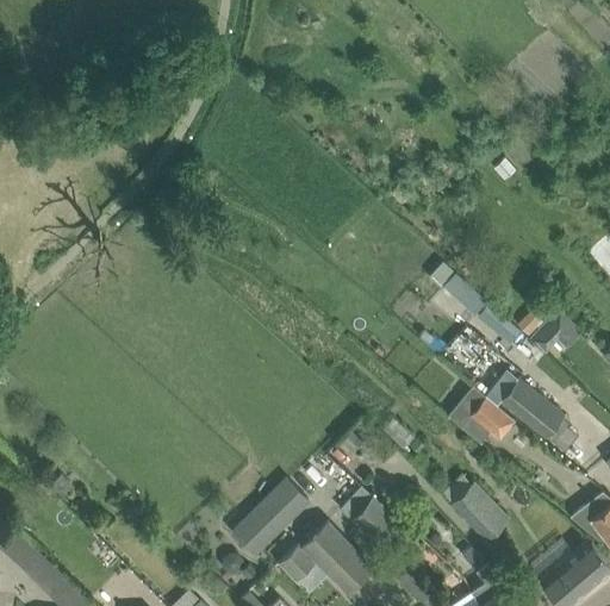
[(609,202),(609,187),(604,182),(597,189),(609,202)]
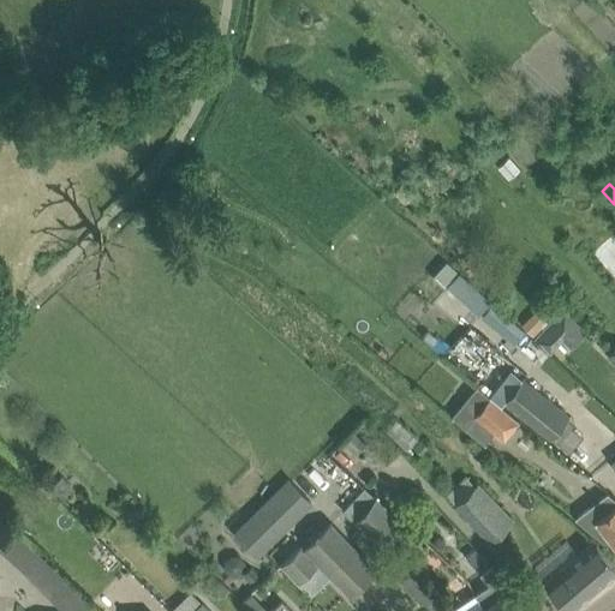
[(445,295),(446,294),(458,280),(446,268),(431,283),(445,295)]
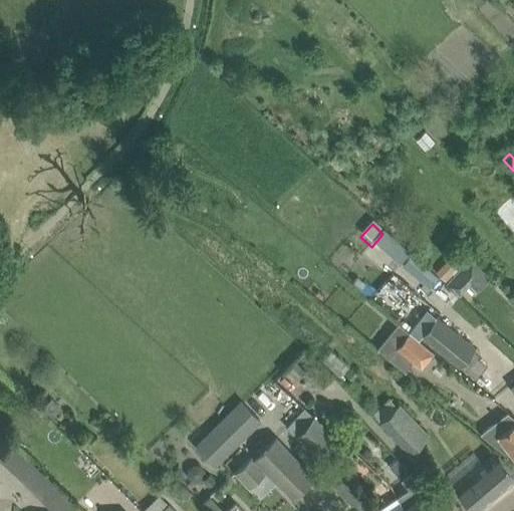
[(372,246),(399,269),(410,258),(382,234),(372,246)]
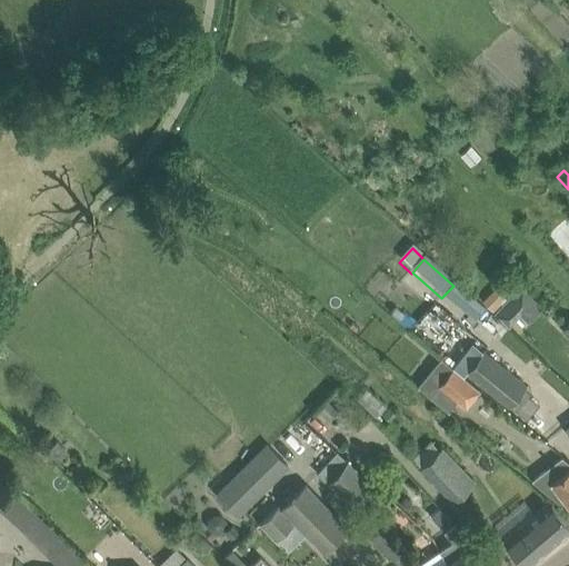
[(457,307),(467,295),(456,285),(445,297),(457,307)]
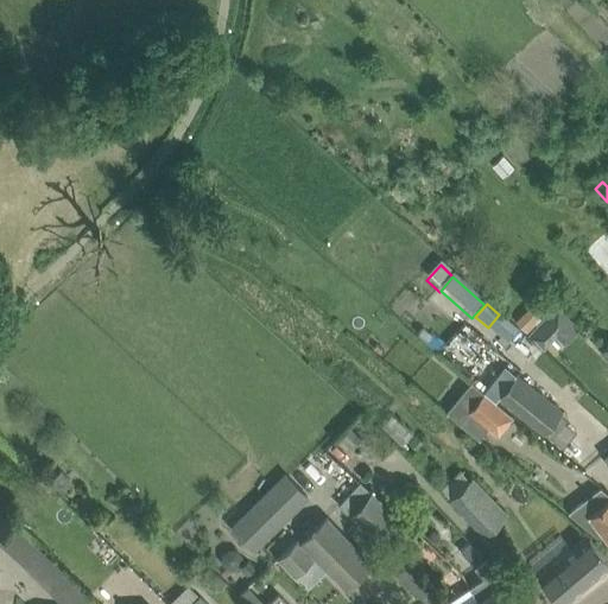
[(557,312),(544,325),(558,339),(564,347),(577,334),(557,312)]
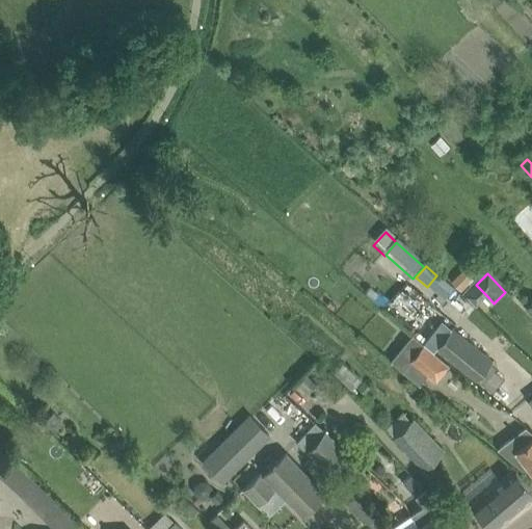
[(435,351),(452,331),(444,323),(423,346),(432,354),(435,351)]
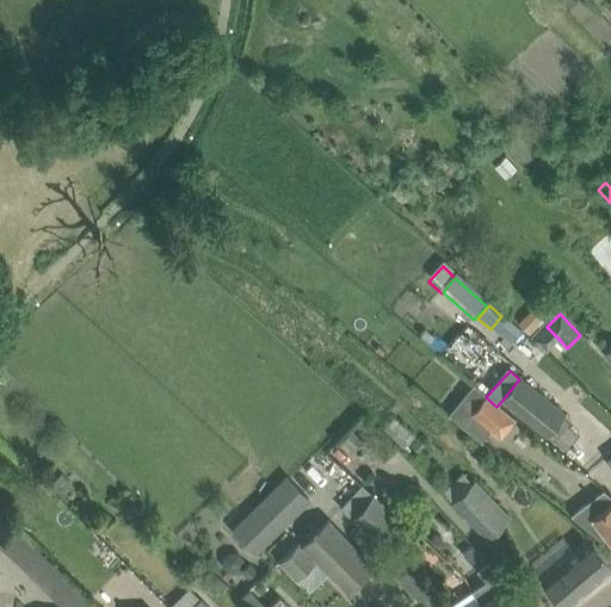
[(610,385),(597,371),(586,382),(610,406),(610,385)]
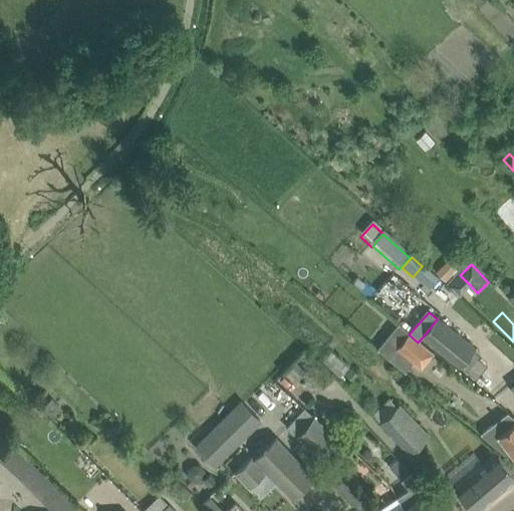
[(437,319),(421,339),(460,370),(476,350),(437,319)]
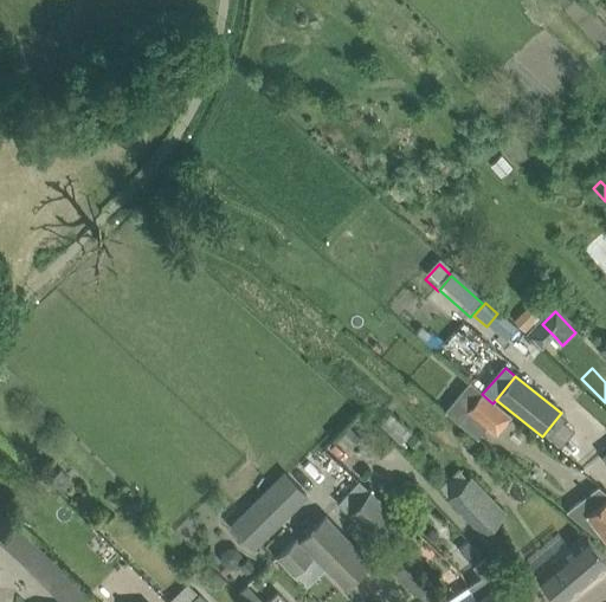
[(470,383),(444,414),(458,425),(477,440),(487,429),(496,437),(510,418),(492,403),(482,394),(470,383)]
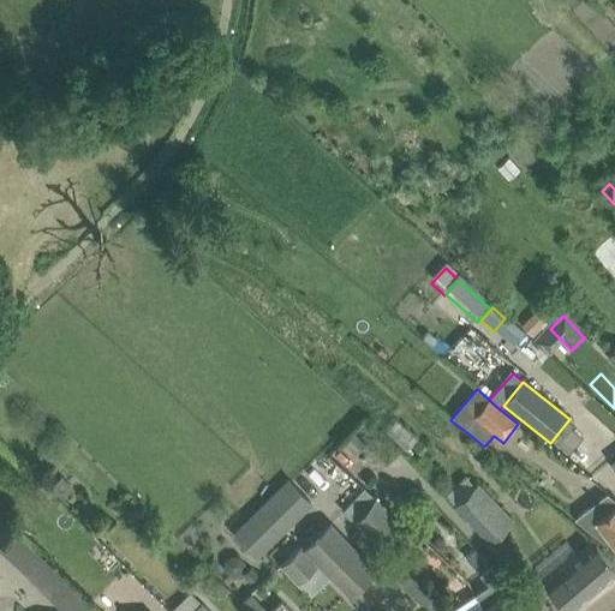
[(580,414),(614,442),(614,414),(595,397),(580,414)]
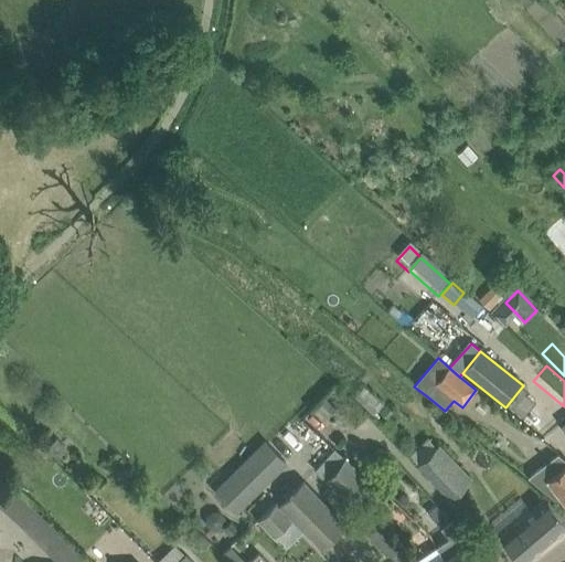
[(327,422),(337,411),(326,401),(316,412),(327,422)]
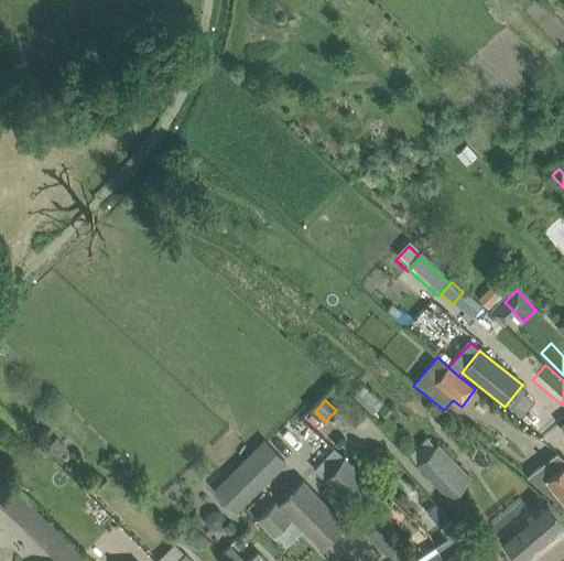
[(387,420),(393,414),(386,406),(378,412),(386,421),(387,420)]
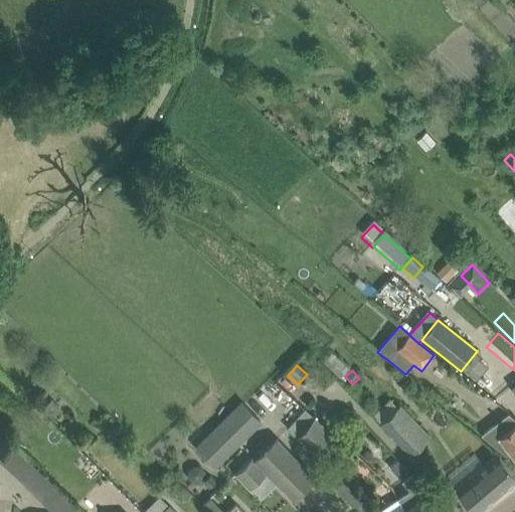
[(365,409),(372,402),(354,384),(347,390),(356,399),(365,409)]
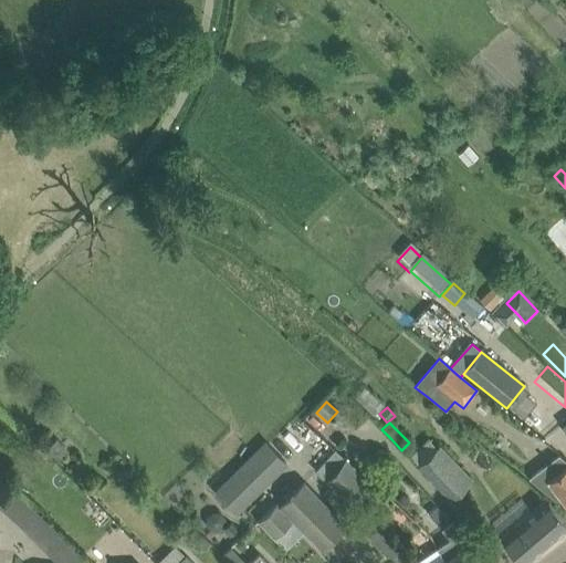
[(58,461),(69,451),(56,439),(46,450),(53,457),(58,461)]
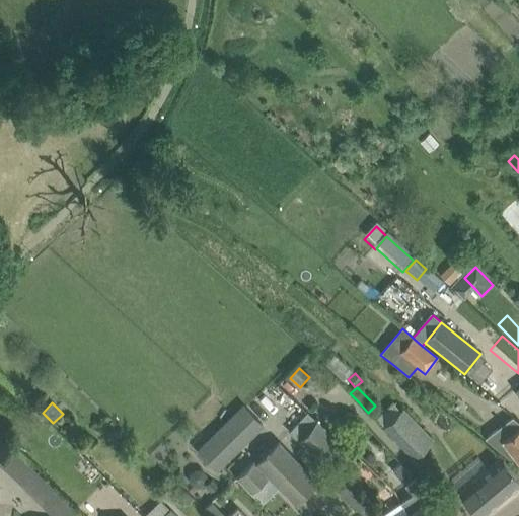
[(218,472),(263,429),(242,409),(198,452),(218,472)]
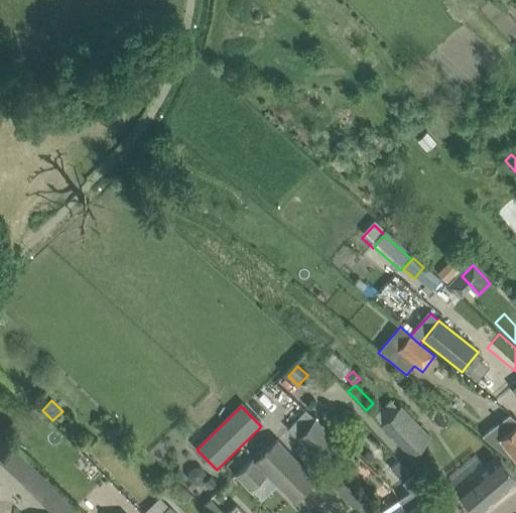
[(410,459),(430,439),(401,407),(381,426),(410,459)]
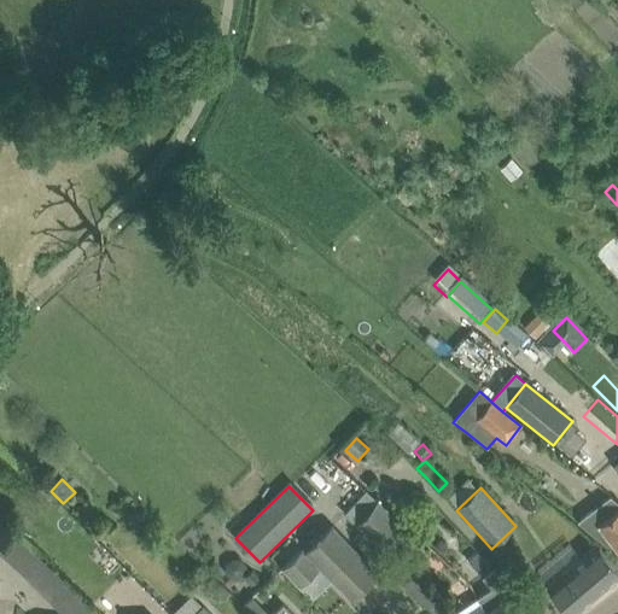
[(344,516),(355,527),(377,502),(367,492),(344,516)]
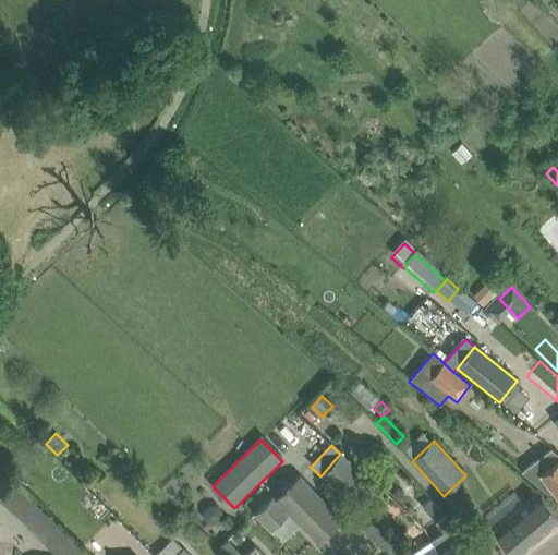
[(557,457),(552,451),(541,460),(523,474),(549,497),(554,494),(557,498),(557,457)]
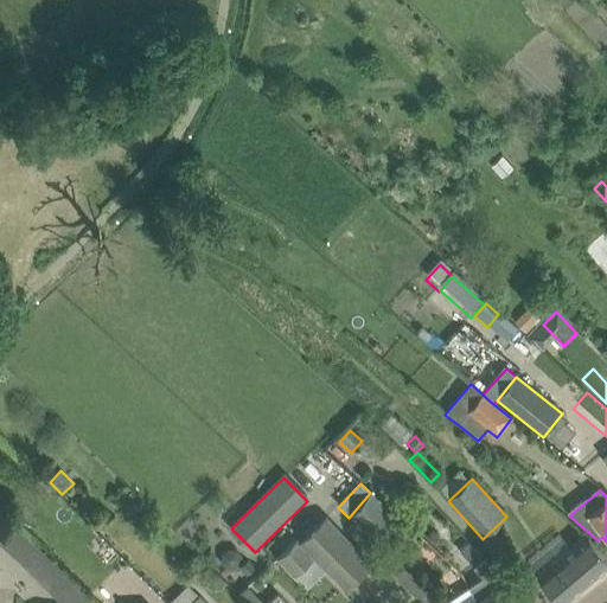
[(370,493),(349,518),(377,544),(398,518),(382,504),(370,493)]
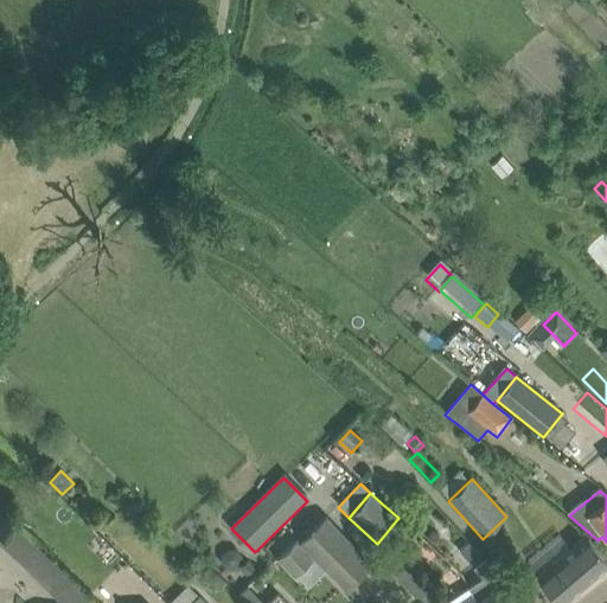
[(353,584),(371,566),(325,519),(299,544),(314,559),(345,592),(346,590),(357,602),(362,602),(366,597),(353,584)]
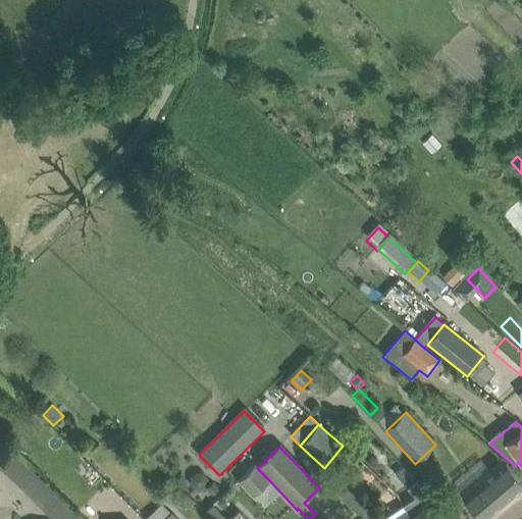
[(521,481),(519,477),(512,469),(506,463),(502,467),(497,470),(487,478),(464,498),(463,499),(469,505),(479,518),(485,518),(521,486),(521,481)]
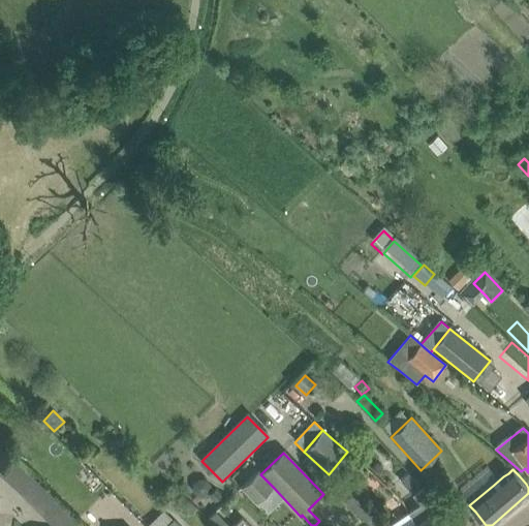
[(255,504),(274,488),(260,474),(259,472),(249,482),(241,490),(255,504)]
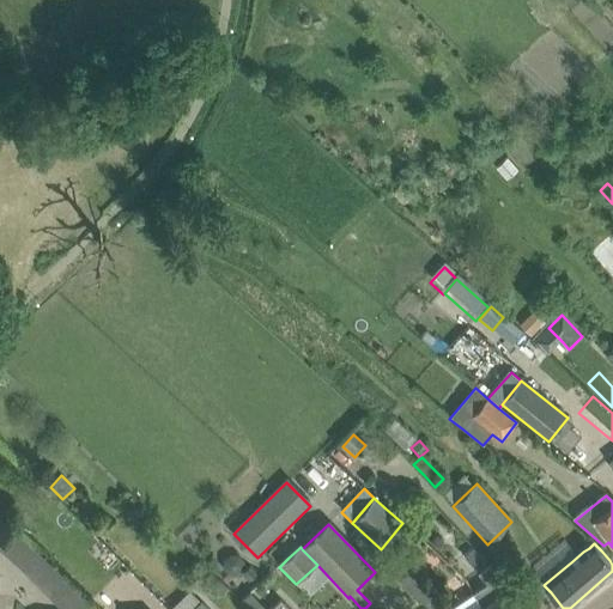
[(510,590),(509,591),(490,567),(479,576),(478,577),(486,586),(474,595),(483,608),(522,608),(517,601),(510,590)]
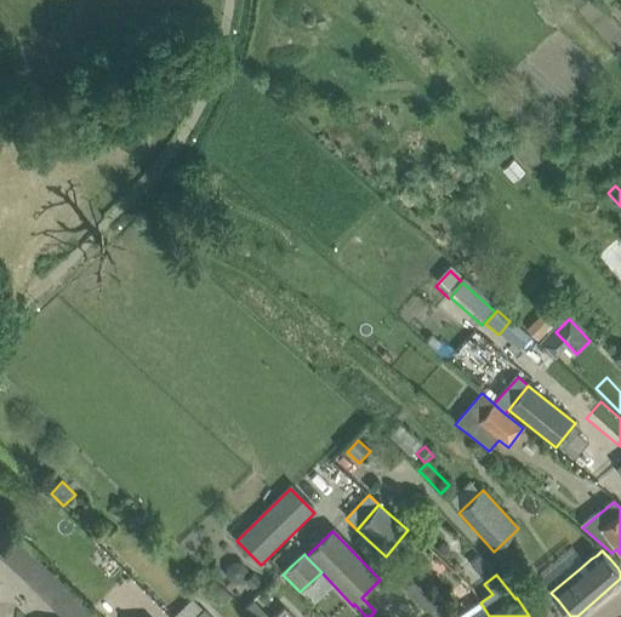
[(450,616),(445,609),(444,609),(415,584),(405,594),(428,615),(433,616),(450,616)]
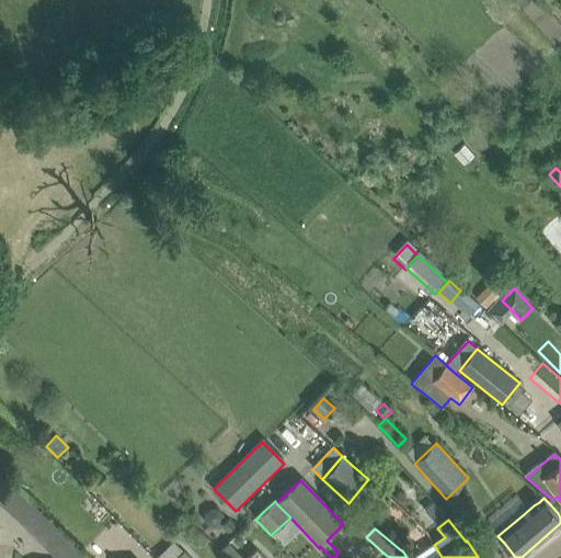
[(173,543),(158,557),(176,557),(182,553),(173,543)]
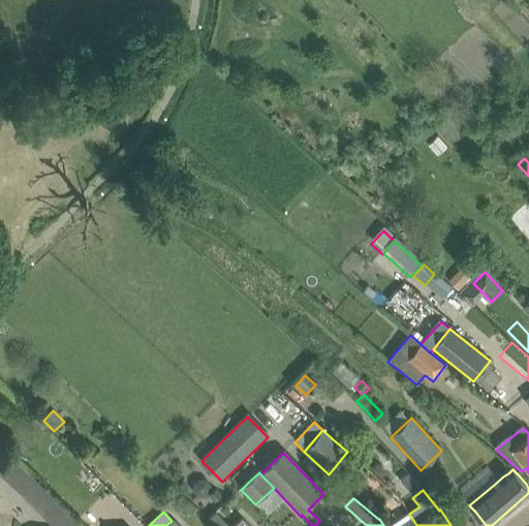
[(248,525),(242,520),(236,525),(227,525),(216,514),(207,522),(211,525),(248,525)]
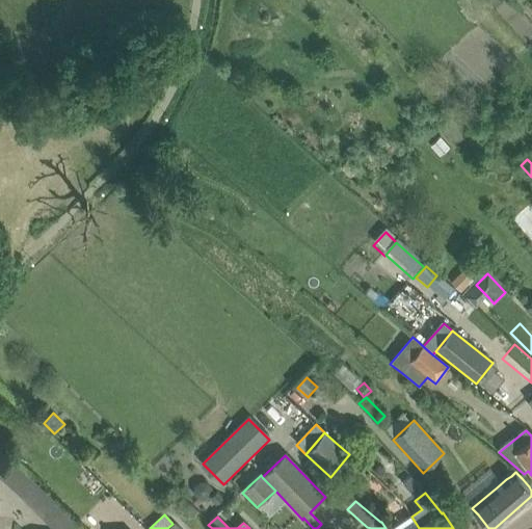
[(419,528),(411,517),(393,528),(419,528)]
